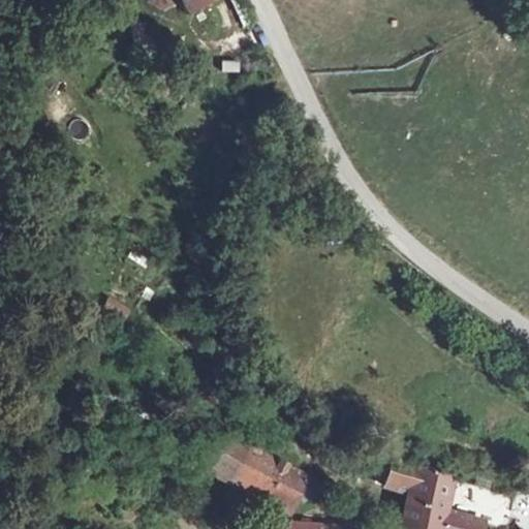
[(173,0),(150,0),(156,14),(176,7),(173,0)]
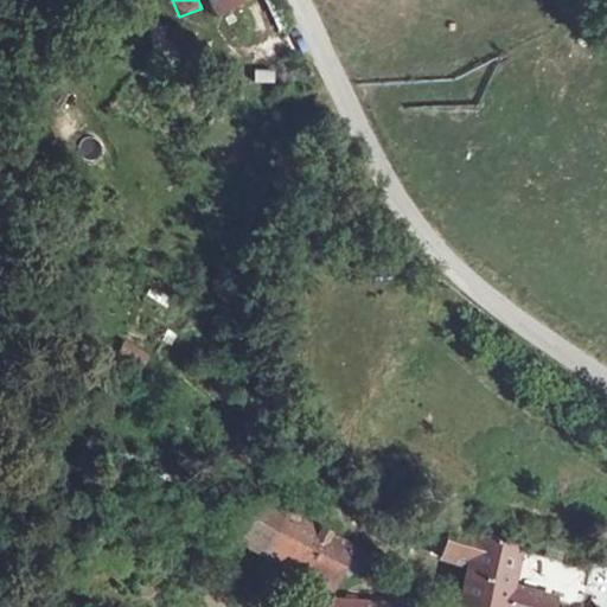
[(232,0),(208,0),(215,11),(232,0)]
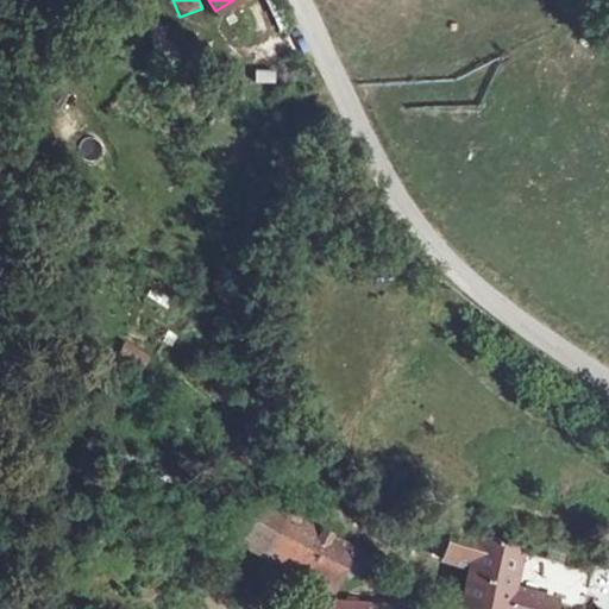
[(167,26),(149,30),(152,51),(170,49),(167,26)]
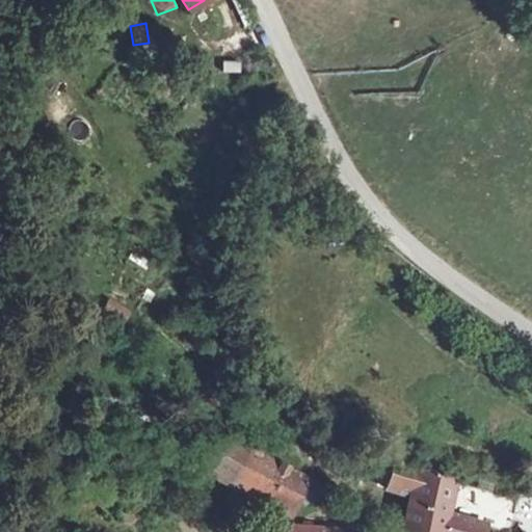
[(95,321),(118,335),(132,311),(108,297),(95,321)]
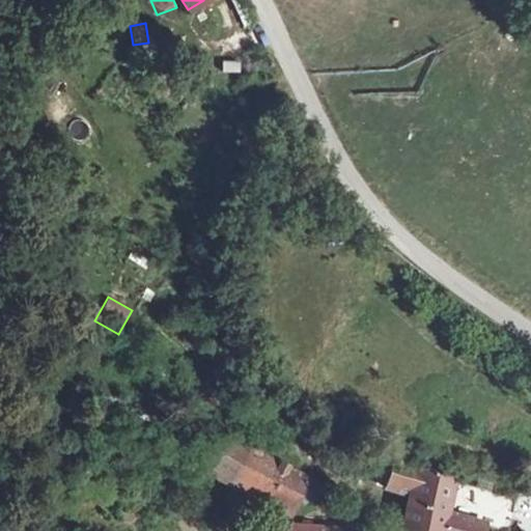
[(300,474),(226,434),(215,452),(201,445),(188,463),(286,515),(296,496),(290,494),(300,474)]
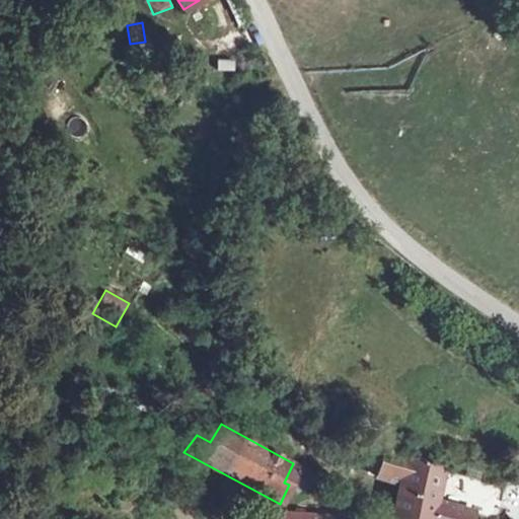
[(444,469),(385,453),(378,477),(402,485),(393,517),(400,518),(470,518),(472,513),(491,518),(496,518),(506,490),(444,469)]
